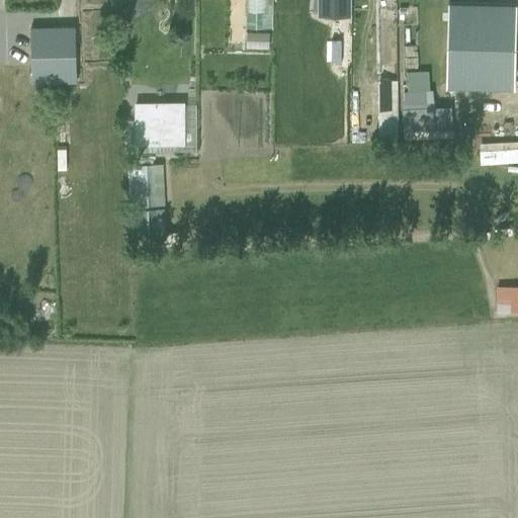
[(73,0),(74,8),(117,7),(116,0),(73,0)]
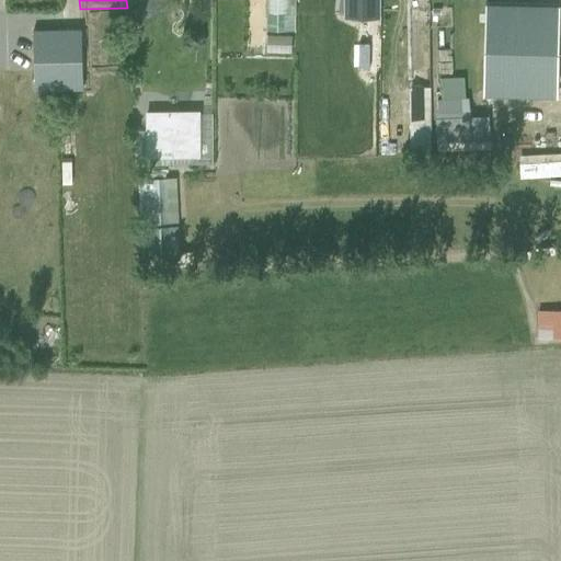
[(263,0),(264,15),(268,15),(268,30),(288,30),(288,0),(263,0)]
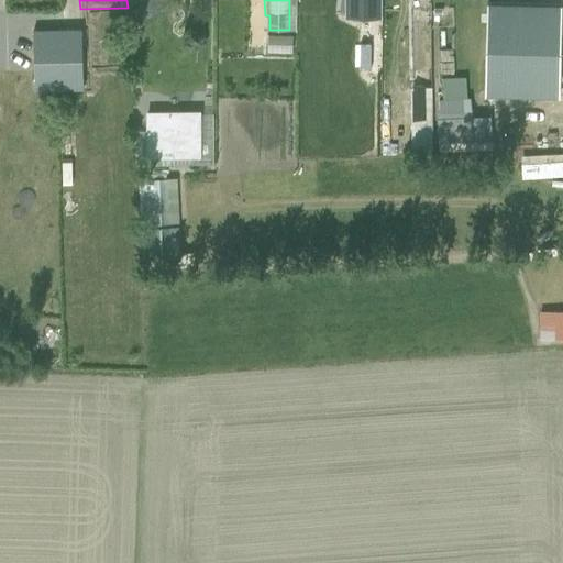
[(381,0),(343,0),(343,17),(381,17),(381,0)]
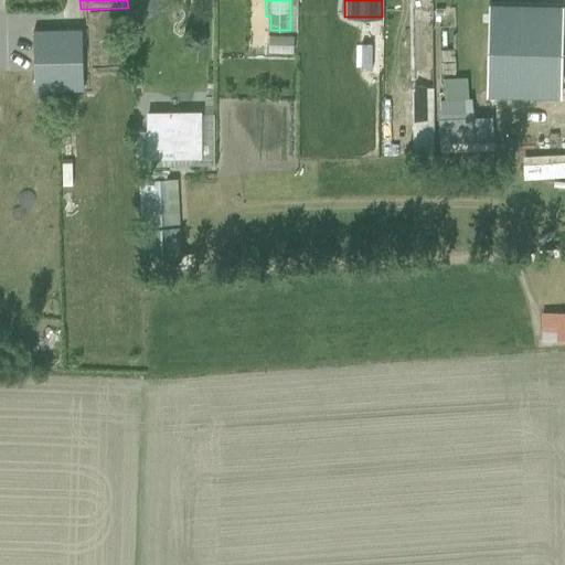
[(563,4),(490,4),(490,95),(563,95),(563,55),(563,4)]
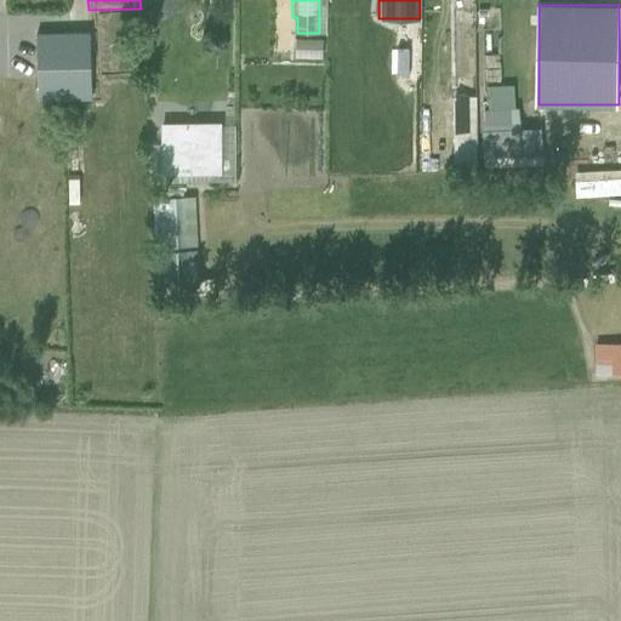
[(91,97),(89,32),(35,33),(38,100),(91,97)]
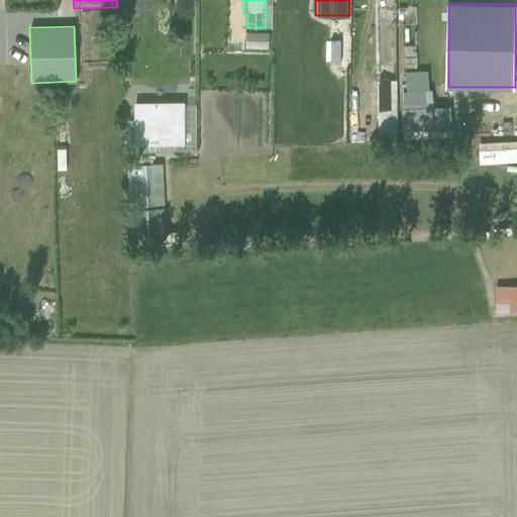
[(134,103),(134,143),(182,143),(182,103),(134,103)]
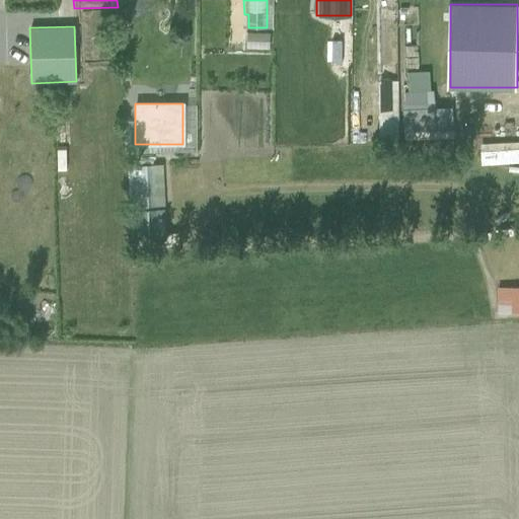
[(128,156),(130,210),(133,241),(165,239),(164,209),(162,164),(152,164),(152,154),(128,156)]
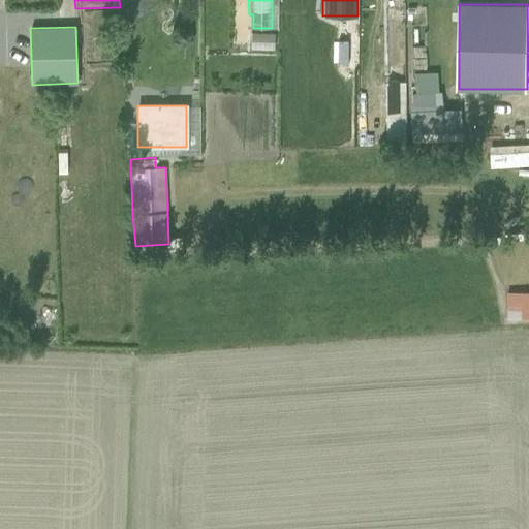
[(506,318),(528,318),(528,291),(505,292),(506,318)]
